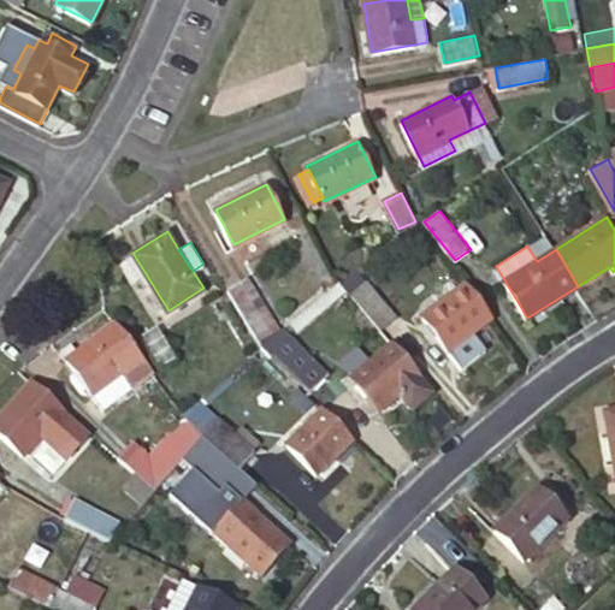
[(248,276),(228,288),(262,345),(281,330),(248,276)]
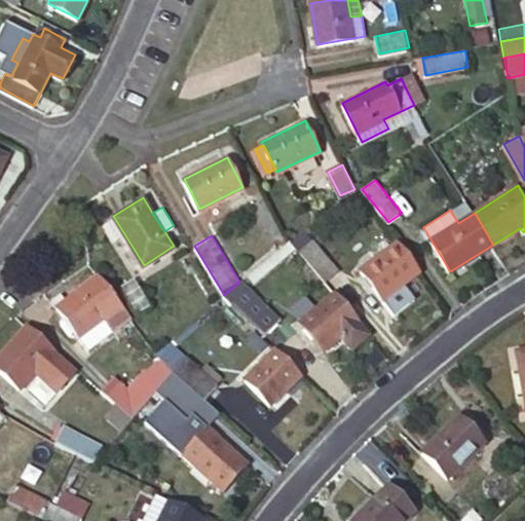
[(313,239),(301,251),(326,281),(338,269),(313,239)]
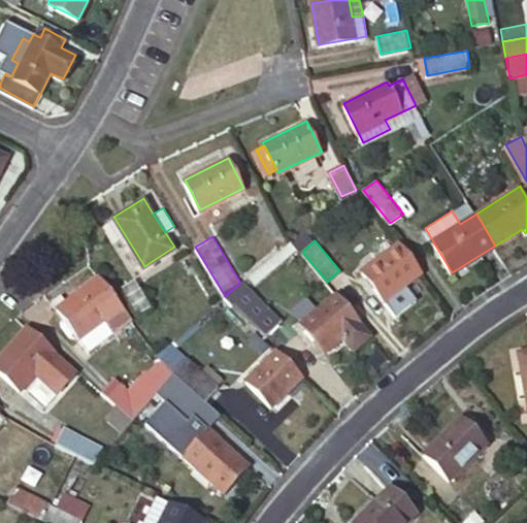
[(385,299),(422,272),(399,241),(363,269),(385,299)]
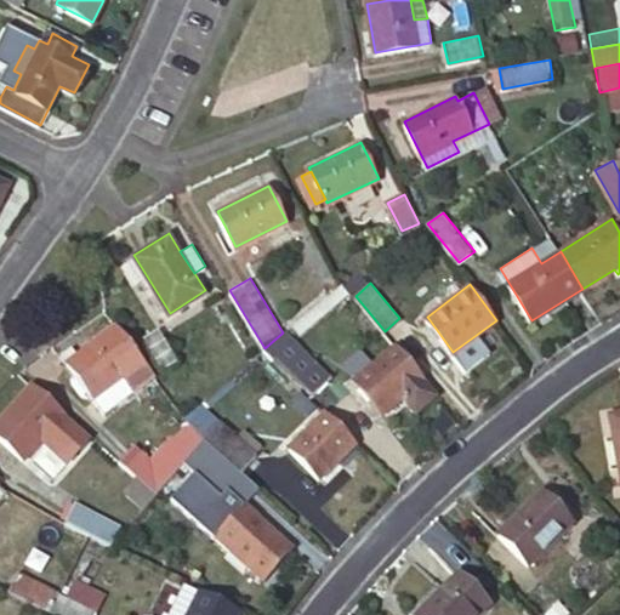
[(94,396),(142,359),(115,324),(78,352),(72,345),(62,353),(94,396)]
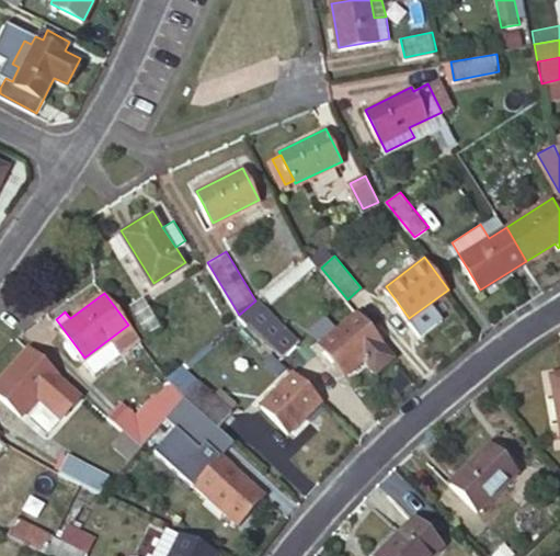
[(299,340),(258,298),(255,301),(239,315),(282,358),(299,340)]
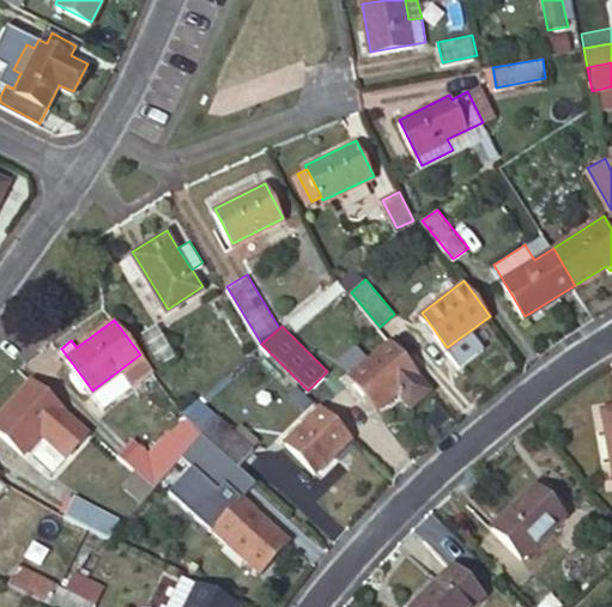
[(410,406),(431,388),(391,340),(350,374),(377,407),(399,390),(410,406)]
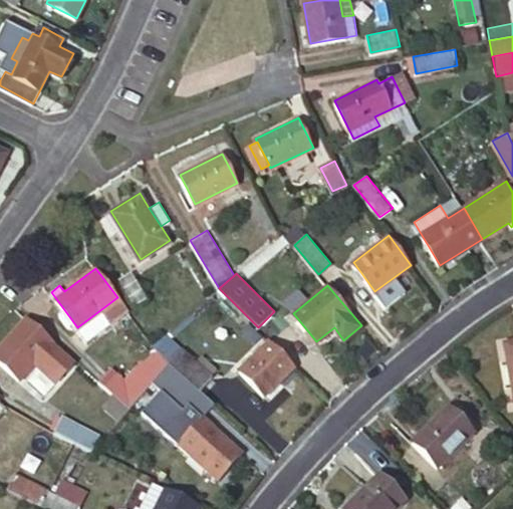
[(127,309),(117,297),(77,327),(86,339),(127,309)]
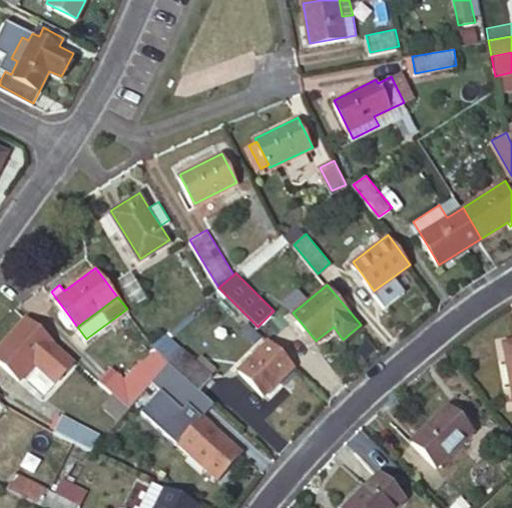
[(54,340),(25,315),(0,343),(0,360),(20,378),(54,340)]
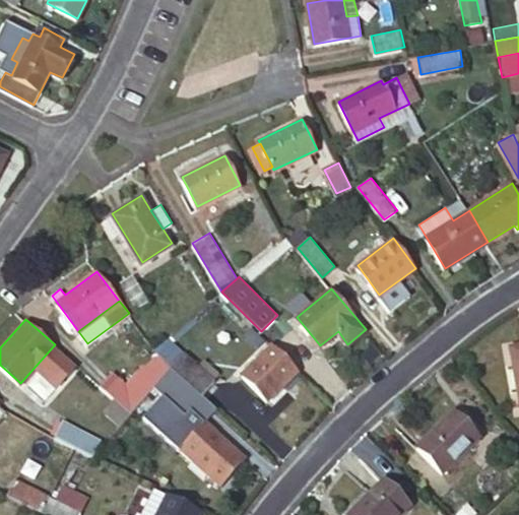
[(269,399),(299,370),(272,343),(243,373),(269,399)]
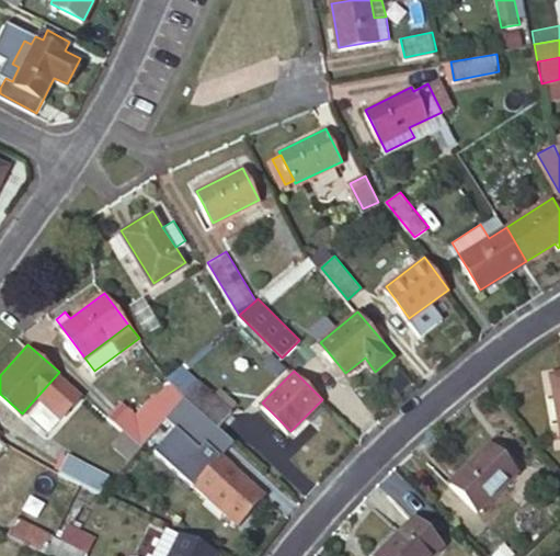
[(59,372),(22,413),(30,420),(67,378),(59,372)]
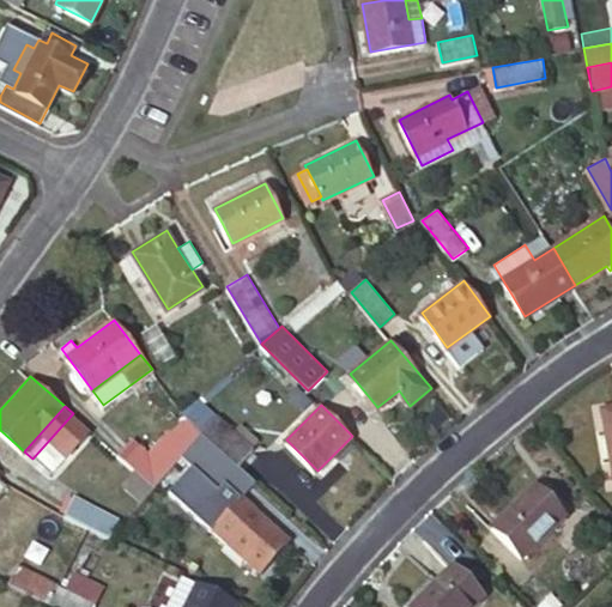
[(218,416),(204,430),(240,465),(255,448),(218,416)]
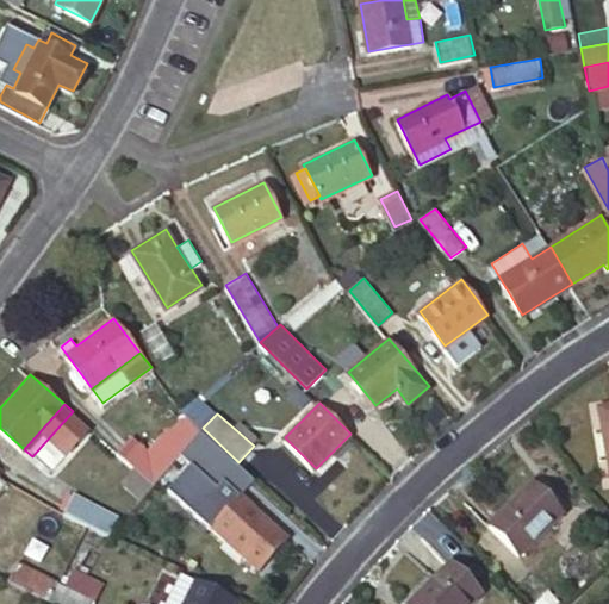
[(238,462),(203,428),(181,452),(218,484),(238,462)]
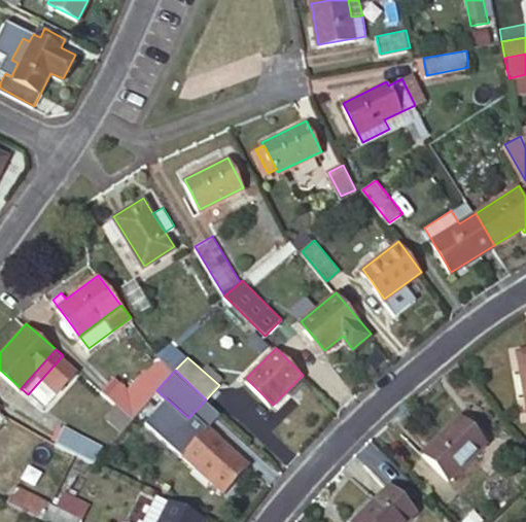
[(133,417),(144,404),(117,380),(105,394),(133,417)]
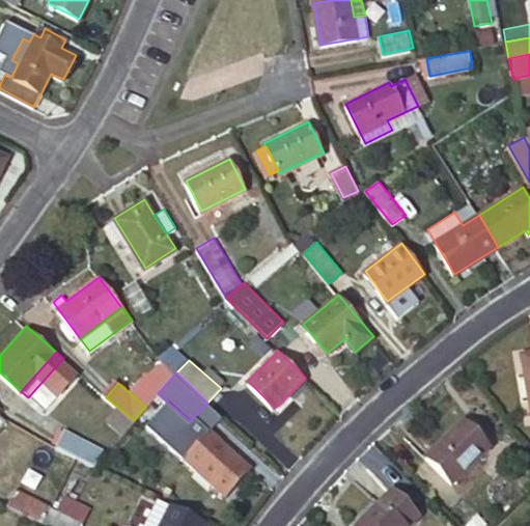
[(452,480),(490,444),(465,418),(426,455),(452,480)]
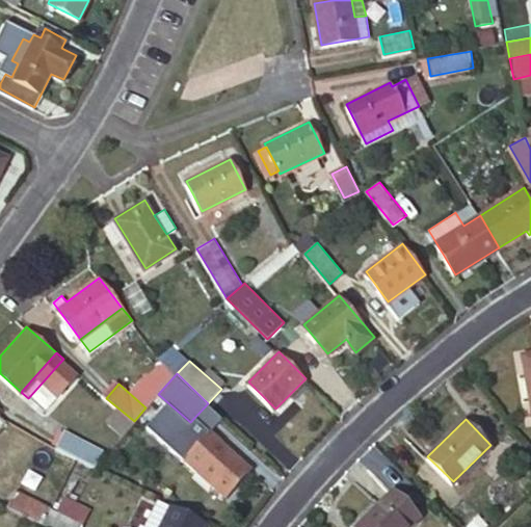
[(76,456),(95,466),(104,449),(64,429),(56,445),(76,456)]
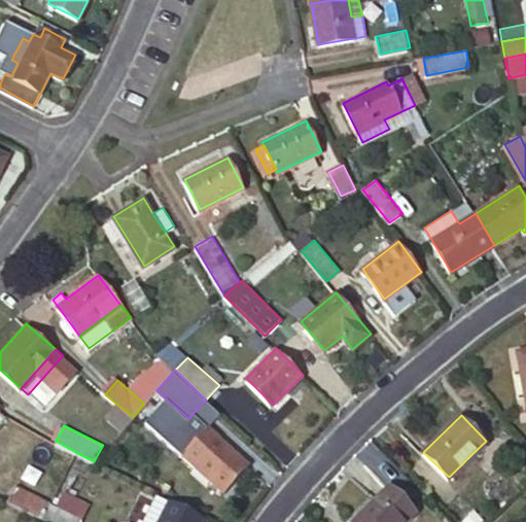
[(224,490),(249,462),(208,425),(183,454),(224,490)]
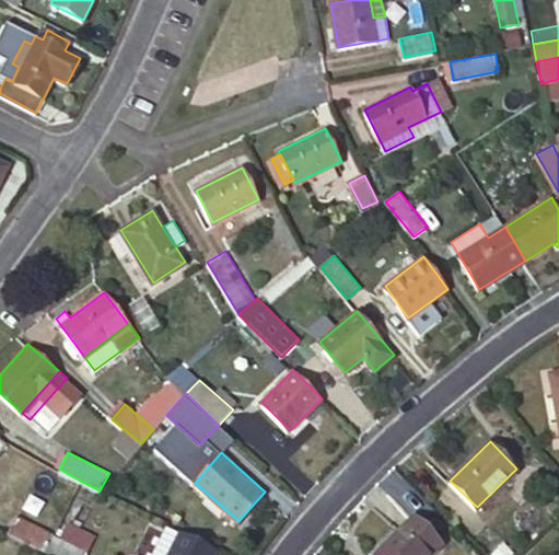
[(375,554),(428,554),(442,542),(415,515),(375,554)]
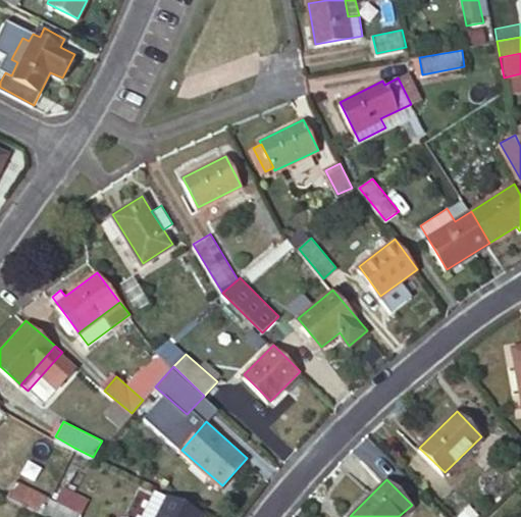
[(41,513),(50,497),(14,480),(8,497),(41,513)]
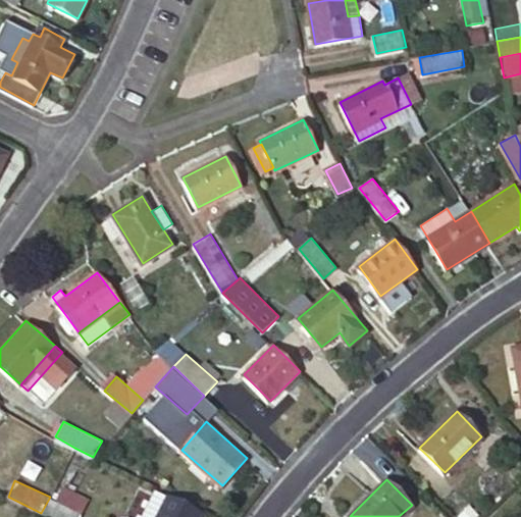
[(88,500),(61,485),(54,499),(82,513),(88,500)]
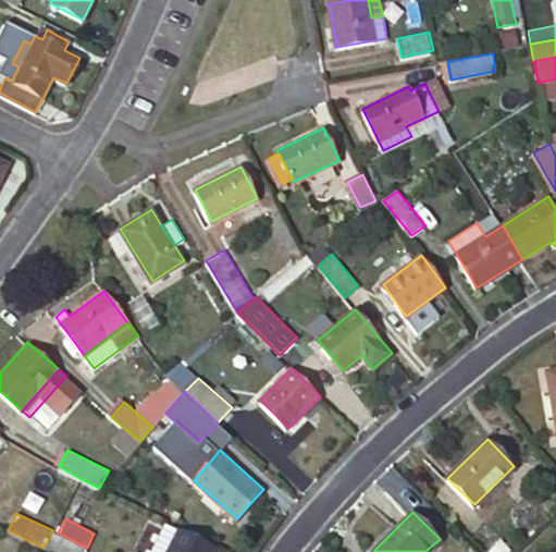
[(153,551),(211,551),(214,547),(180,529),(169,524),(153,551)]
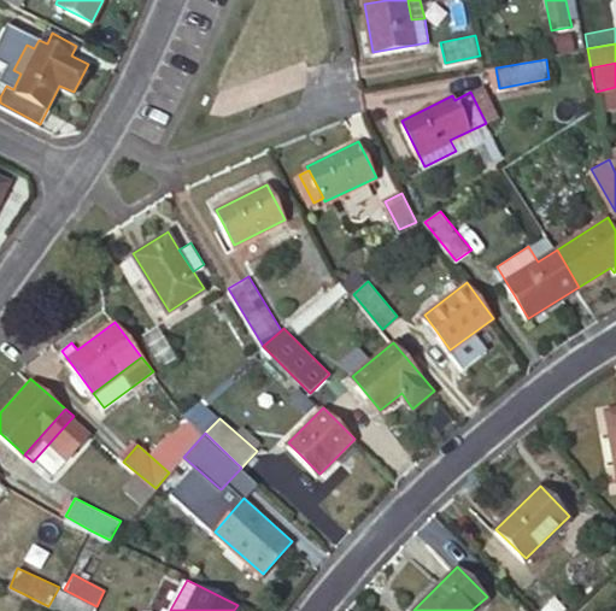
[(64,589),(59,587),(48,606),(57,610),(93,610),(97,606),(64,589)]
